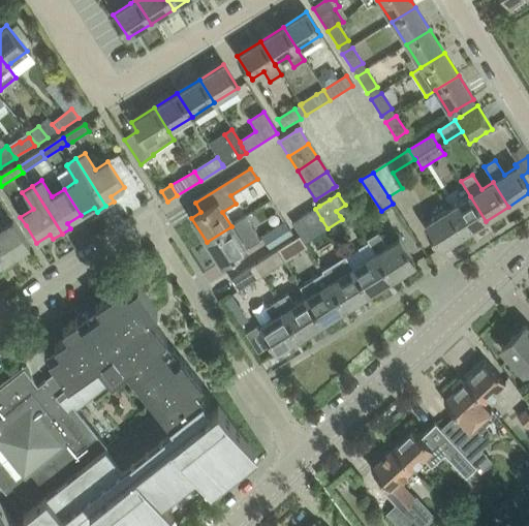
[(447,211),(463,236),(486,221),(470,196),(447,211)]
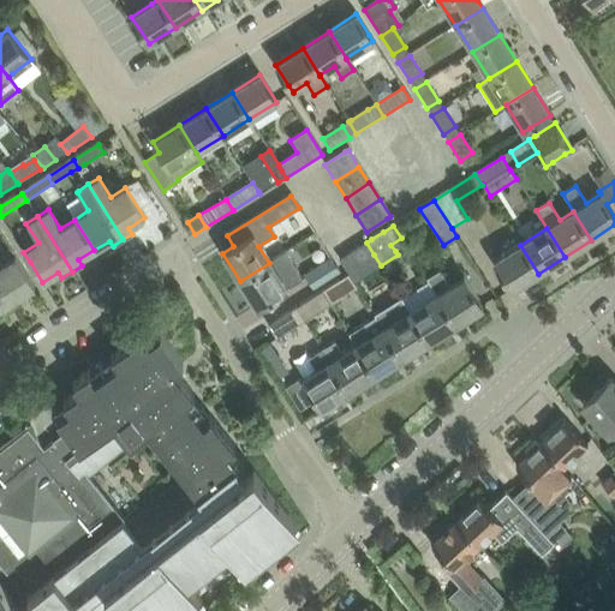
[(348,253),(357,265),(374,255),(366,243),(348,253)]
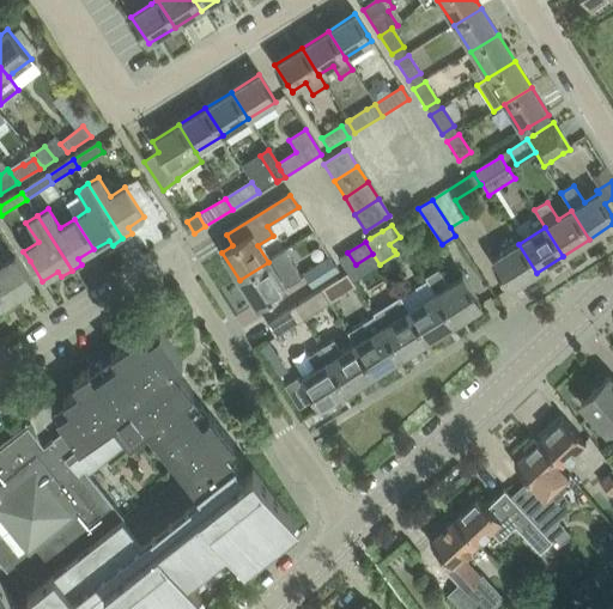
[(492,261),(497,269),(510,290),(536,273),(519,244),(492,261)]
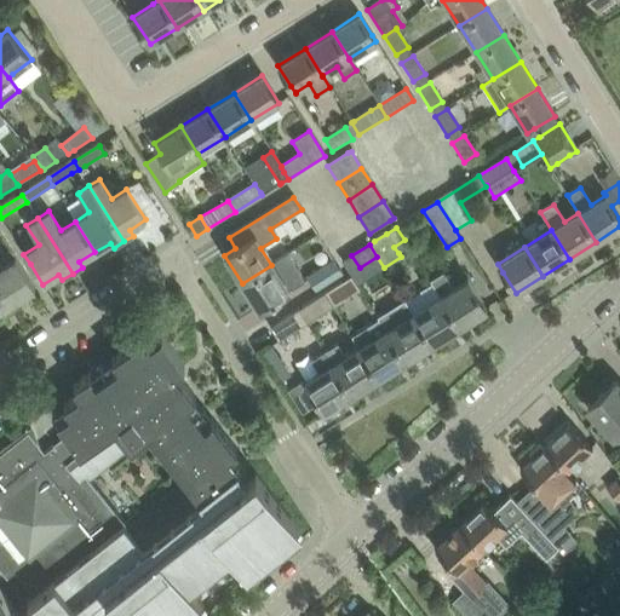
[(286,255),(271,265),(242,283),(259,311),(280,298),(304,283),(296,271),(286,255)]
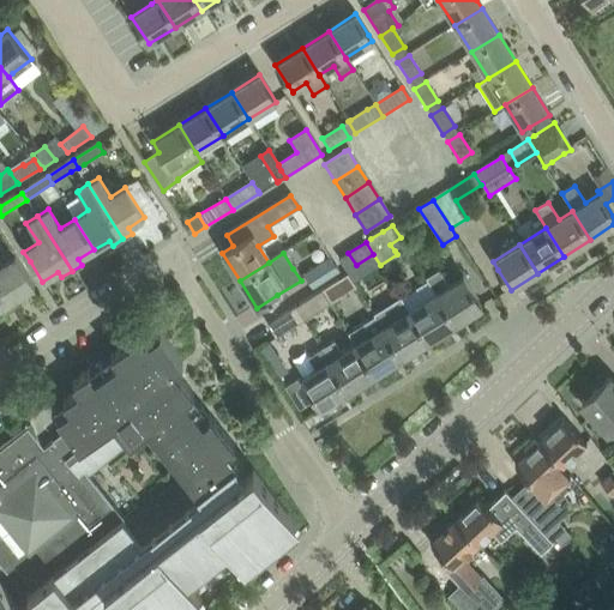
[(35,287),(22,267),(14,255),(0,265),(0,264),(0,289),(12,308),(22,302),(19,297),(35,287)]
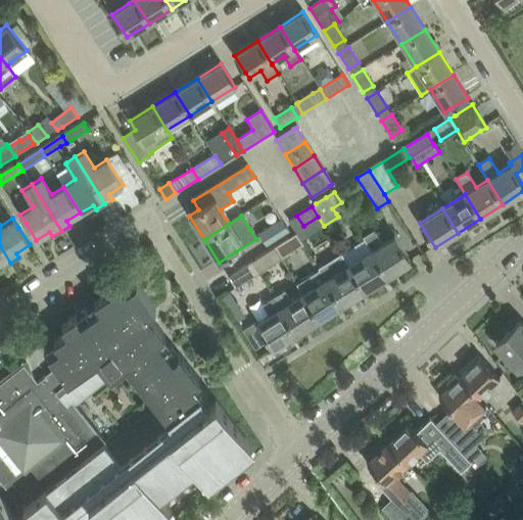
[(258,237),(265,246),(287,232),(289,231),(284,224),(281,219),(265,230),(257,235),(258,237)]
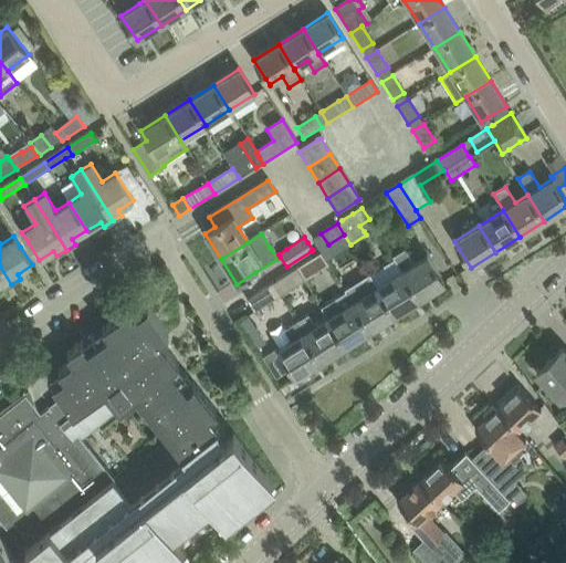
[(392,257),(401,271),(420,300),(444,284),(427,256),(413,264),(405,250),(392,257)]
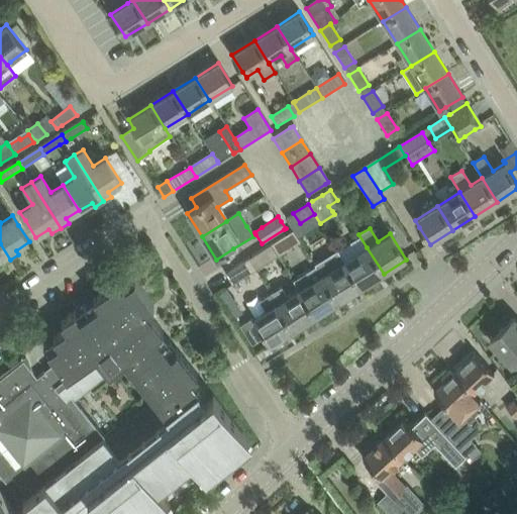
[(284,237),(271,245),(278,257),(291,247),(284,237)]
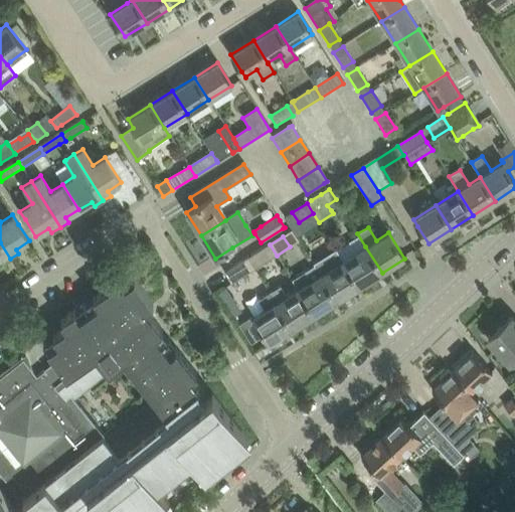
[(0,261),(2,265),(10,259),(0,242),(0,261)]
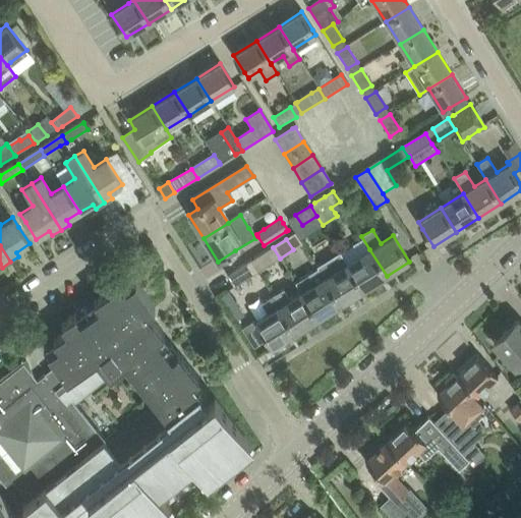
[(266,268),(280,259),(273,247),(258,256),(265,267),(266,268)]
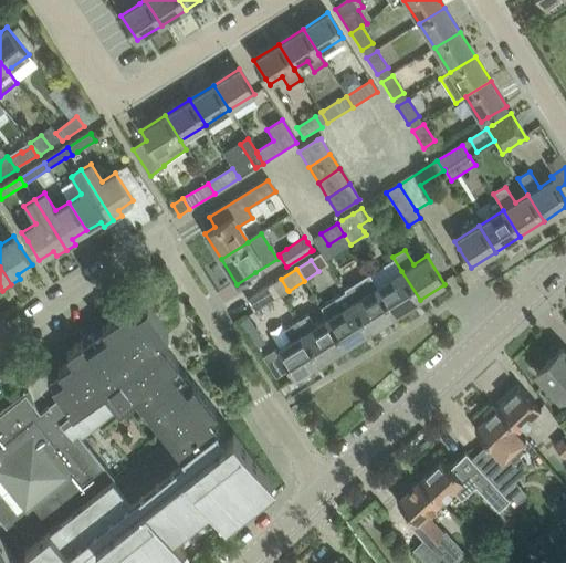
[(377,287),(395,315),(420,300),(401,271),(377,287)]
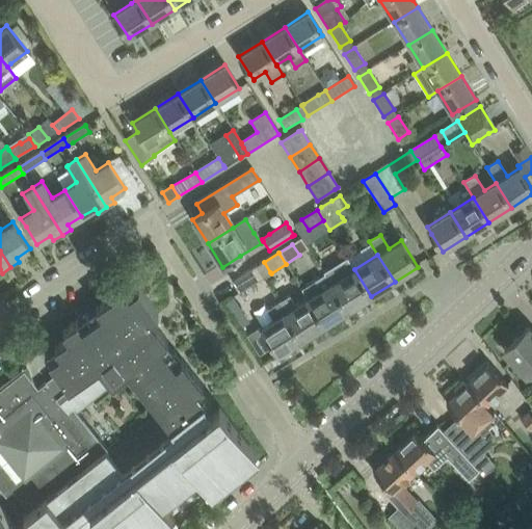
[(347,258),(324,273),(325,274),(331,285),(348,311),(371,296),(354,269),(347,258)]
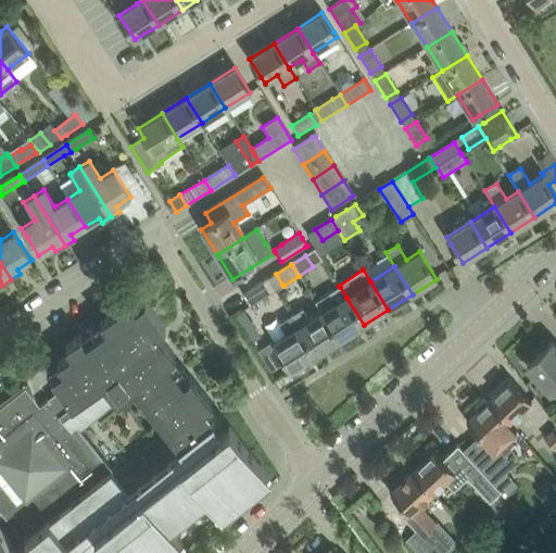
[(275,291),(274,290),(267,279),(243,294),(251,306),(275,291)]
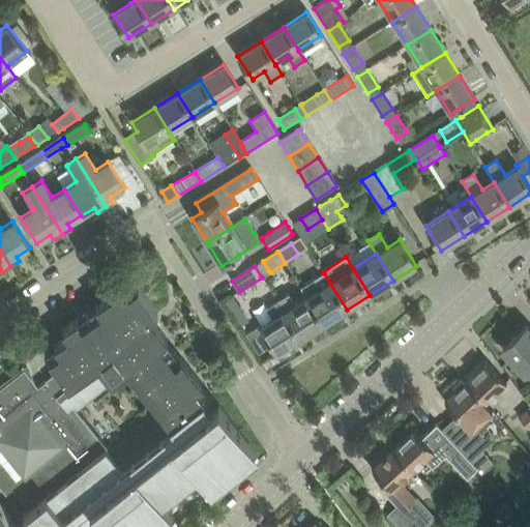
[(300,288),(306,298),(323,324),(347,310),(330,284),(324,273),(300,288)]
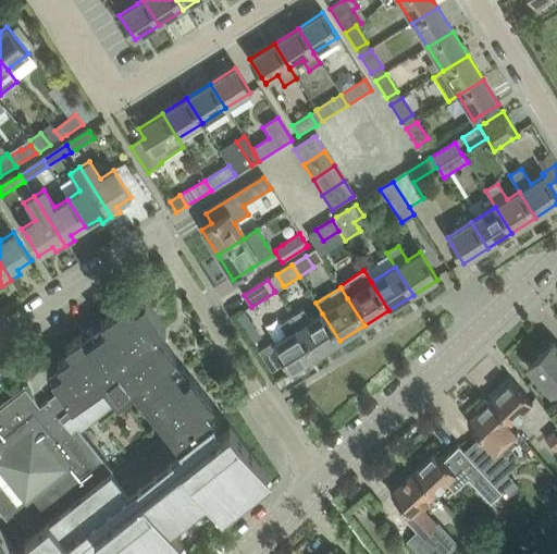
[(81,553),(98,539),(110,553),(173,553),(184,545),(169,528),(206,499),(221,516),(270,477),(230,427),(222,432),(213,421),(221,416),(190,378),(175,359),(164,345),(158,336),(165,331),(164,330),(145,302),(134,309),(130,303),(101,323),(106,330),(86,344),(81,336),(65,347),(71,355),(58,365),(62,371),(51,379),(60,392),(52,398),(48,402),(40,407),(36,403),(9,425),(0,413),(0,499),(12,513),(29,536),(24,540),(24,541),(13,550),(2,533),(0,534),(0,553),(81,553)]
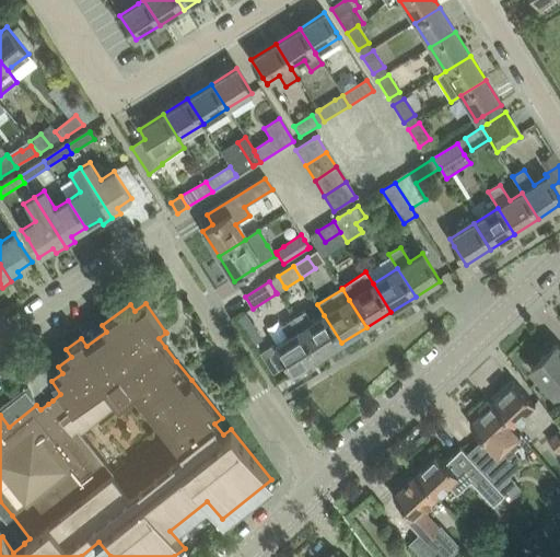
[(293,318),(317,358),(341,343),(324,315),(313,323),(305,311),(293,318)]
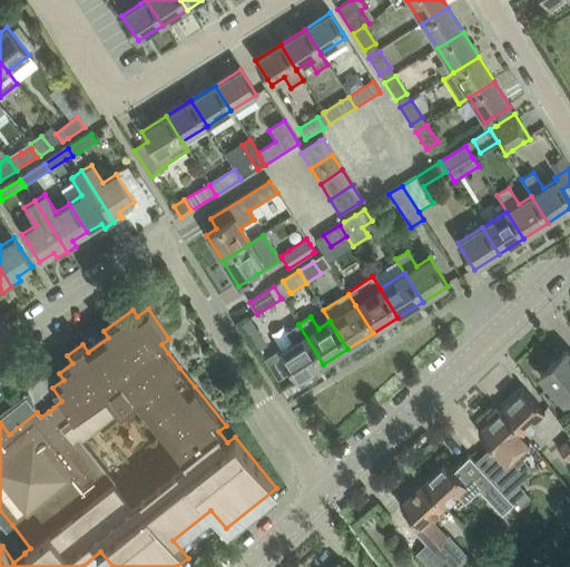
[(298,381),(323,364),(298,324),(286,332),(294,344),(279,352),(293,372),(298,381)]
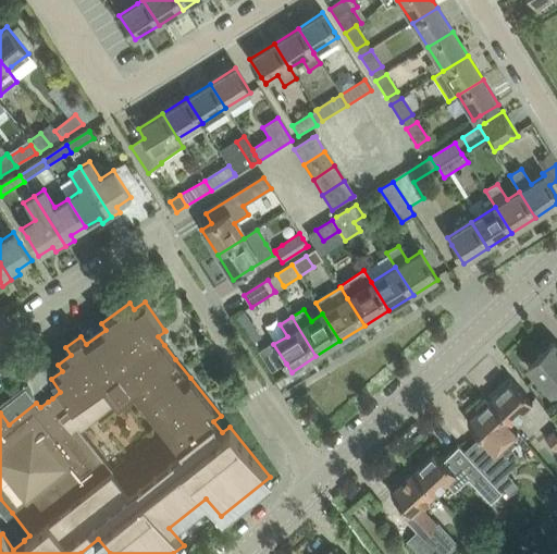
[(252,324),(242,331),(250,345),(261,339),(252,324)]
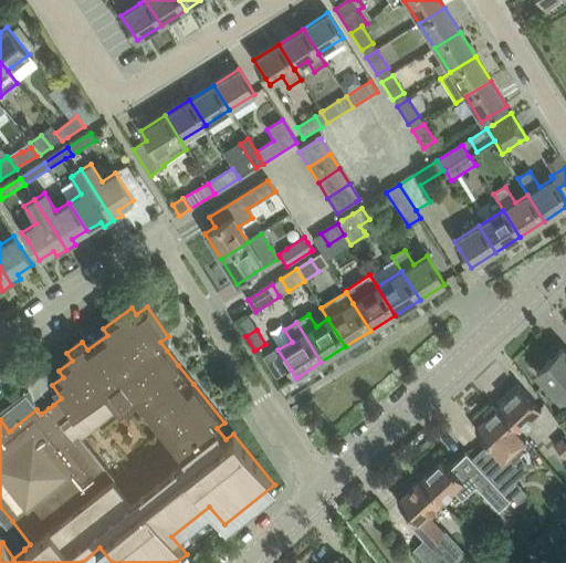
[(278,350),(264,358),(276,378),(291,369),(278,350)]
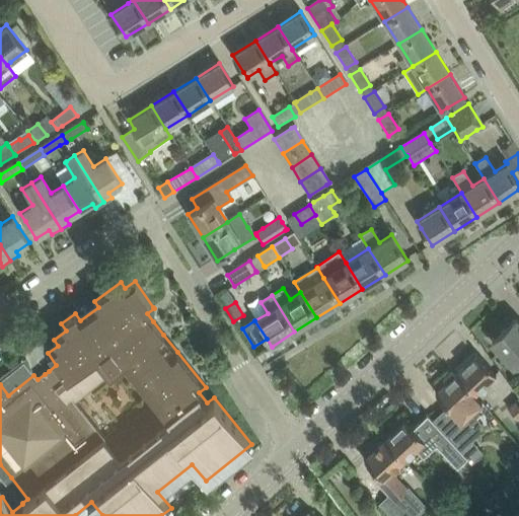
[(492,342),(506,357),(514,366),(515,365),(518,369),(518,324),(515,320),(492,342)]
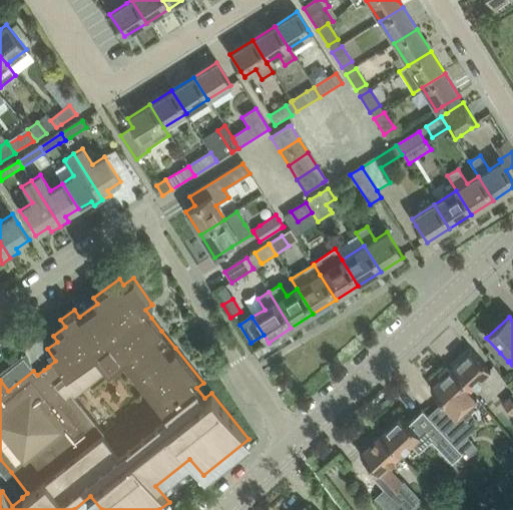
[(471,352),(451,371),(470,391),(490,372),(485,367),(471,352)]
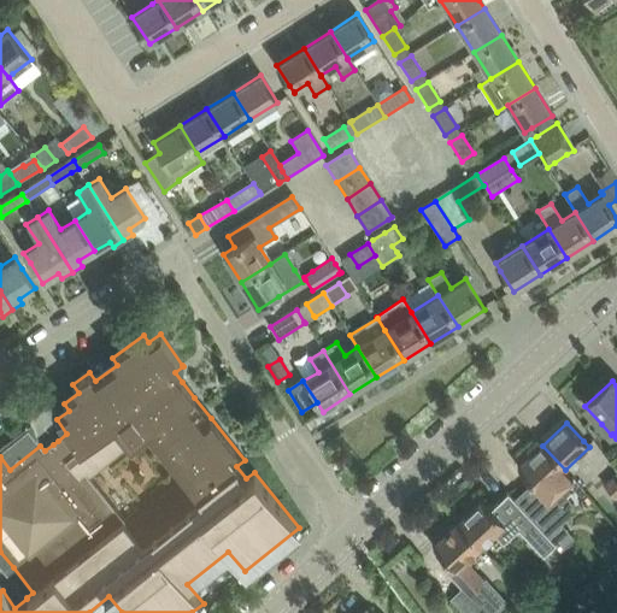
[(532,484),(513,500),(556,546),(560,550),(573,538),(559,525),(557,522),(574,506),(573,505),(559,490),(573,478),(565,470),(542,446),(517,469),(532,484)]
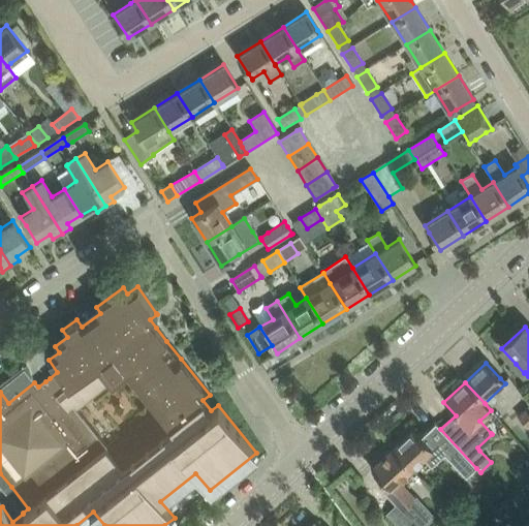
[(433,403),(426,408),(439,424),(445,419),(433,403)]
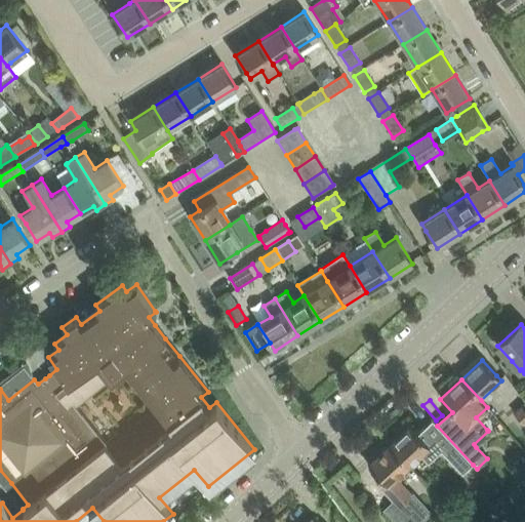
[(524,408),(522,405),(512,414),(524,428),(524,408)]
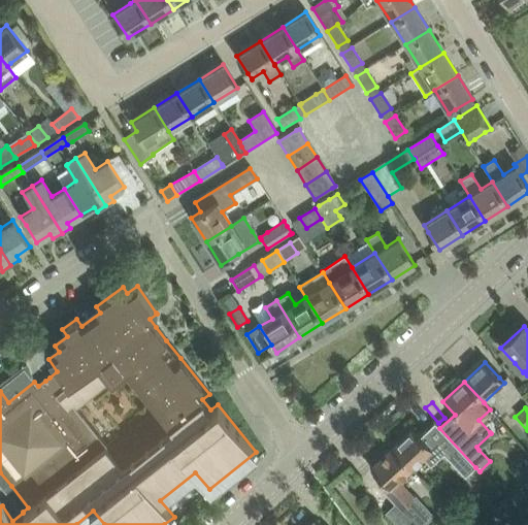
[(413,429),(391,449),(411,470),(424,459),(430,466),(443,454),(465,478),(475,467),(439,428),(439,429),(434,423),(420,437),(413,429)]
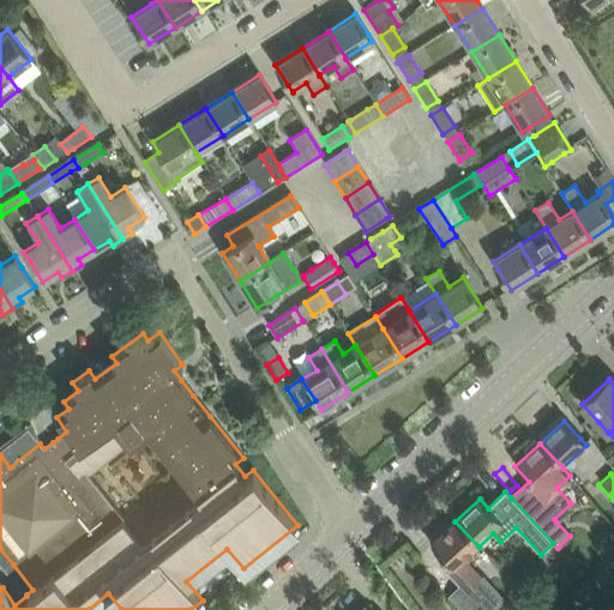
[(455,521),(431,545),(452,568),(447,573),(461,587),(449,598),(459,609),(493,609),(503,601),(491,587),(489,589),(463,561),(479,547),(455,521)]
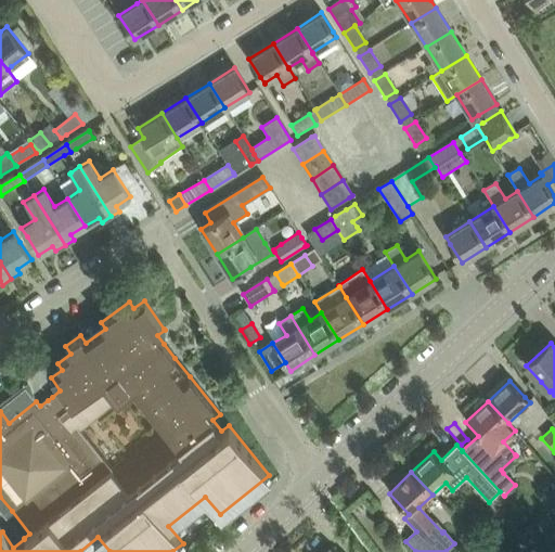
[(554,517),(549,512),(536,525),(545,536),(554,526),(554,517)]
